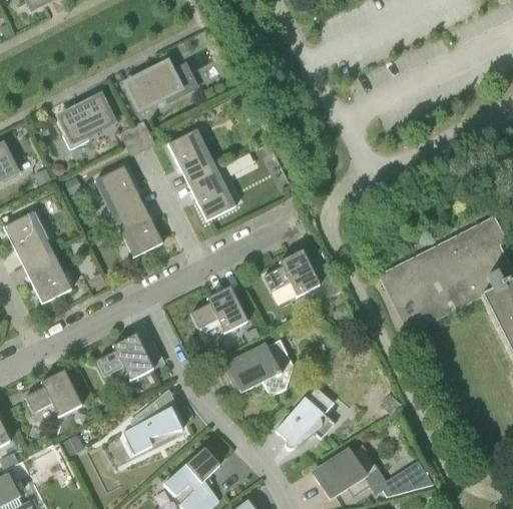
[(27,0),(32,8),(47,0),(27,0)]
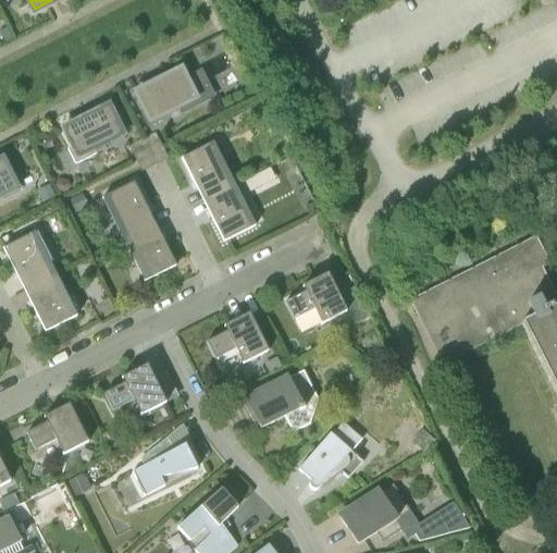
[(182,66),(136,89),(150,118),(196,95),(182,66)]
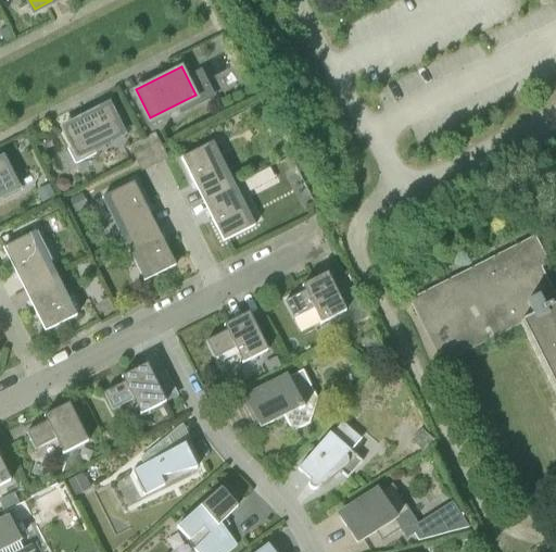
[(109,102),(63,125),(78,154),(123,132),(109,102)]
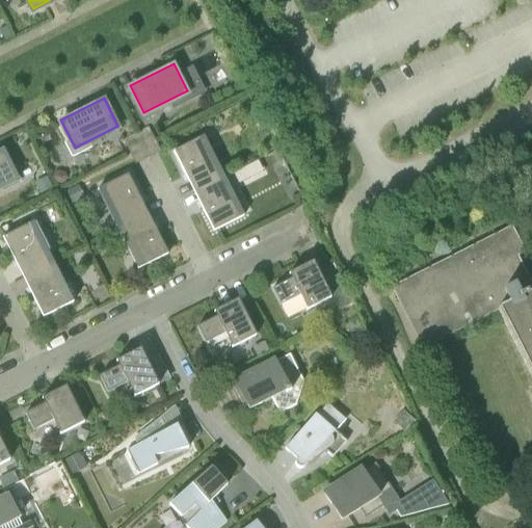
[(195,190),(225,175),(204,133),(174,149),(195,190)]
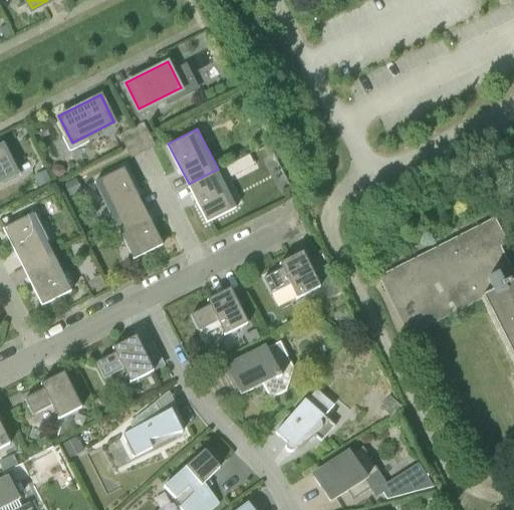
[(2,145),(0,145),(0,179),(16,171),(2,145)]
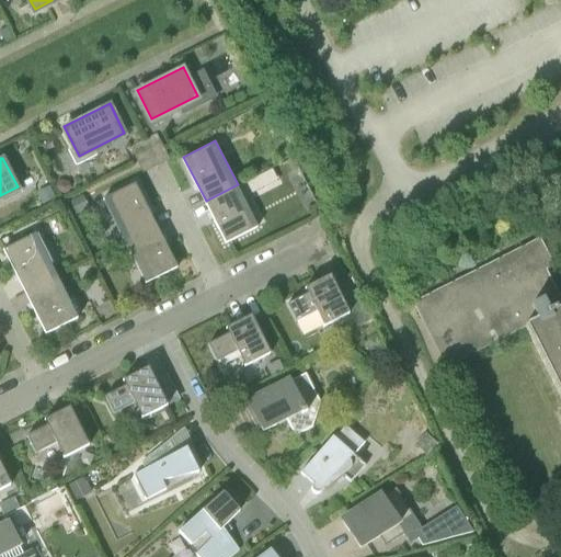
[(124,237),(156,220),(135,181),(103,196),(124,237)]
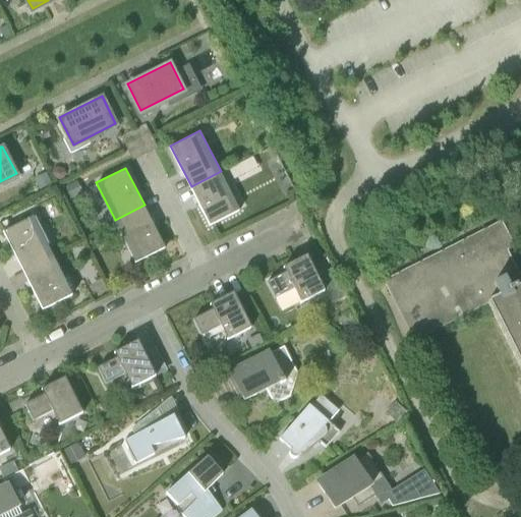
[(221,171),(191,186),(210,223),(239,209),(221,171)]
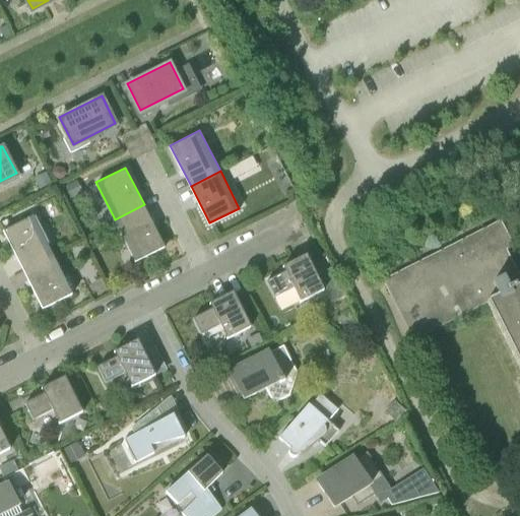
[(144,204),(115,219),(135,260),(165,245),(144,204)]
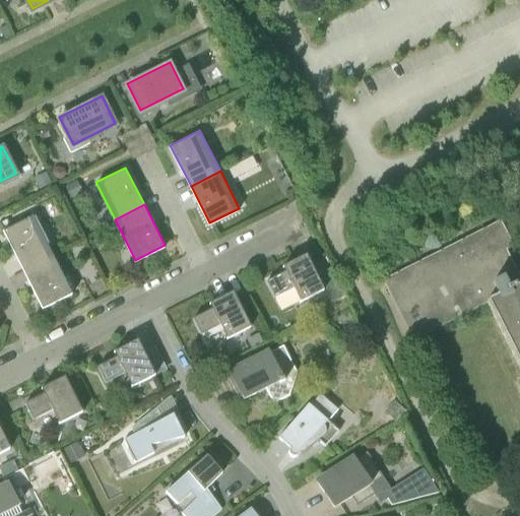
[(22,267),(52,252),(33,213),(3,229),(22,267)]
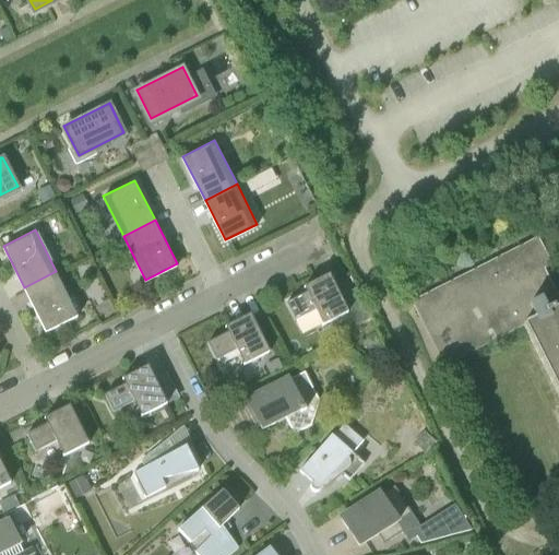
[(558,294),(545,266),(552,262),(538,234),(412,298),(444,364),(524,323),(558,391),(558,303),(555,305),(554,303),(558,299),(558,294)]
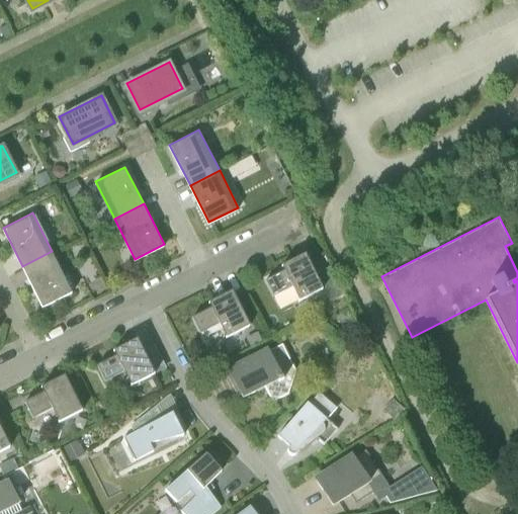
[(52,251),(22,266),(42,306),(72,290),(52,251)]
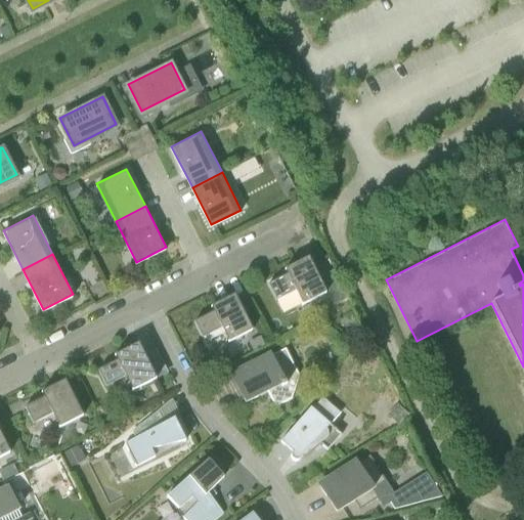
[(276,298),(296,288),(303,302),(326,291),(308,255),(285,267),(288,272),(268,282),(276,298)]
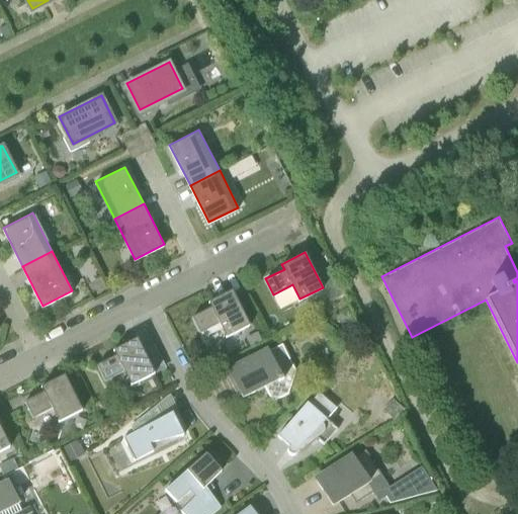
[(192,316),(200,331),(220,322),(226,336),(250,324),(232,288),(208,301),(211,306),(192,316)]
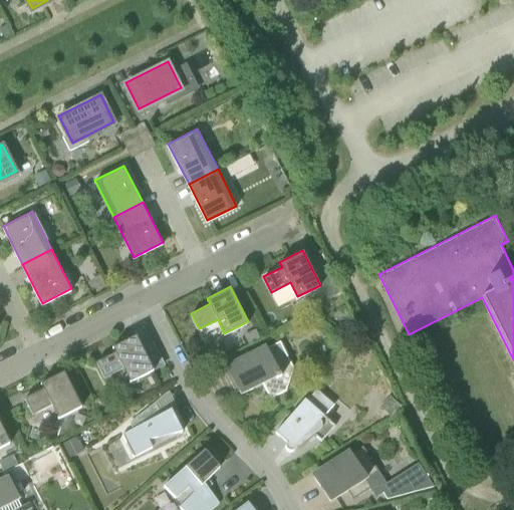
[(104,376),(123,366),(131,380),(154,368),(136,334),(112,345),(115,350),(96,360),(104,376)]
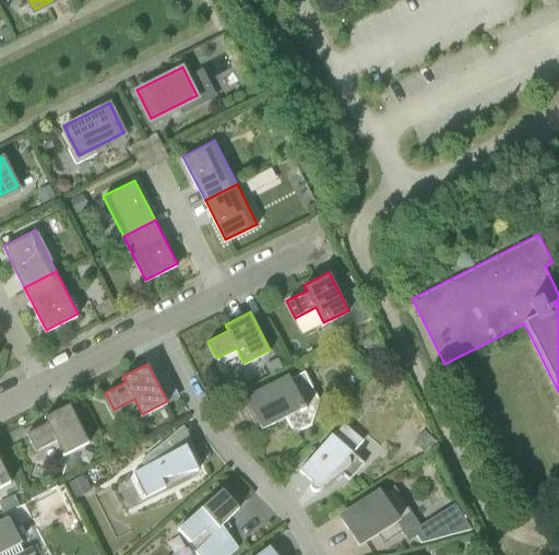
[(288,377),(288,376),(247,397),(262,427),(286,415),(294,432),(311,423),(320,398),(305,369),(288,377)]
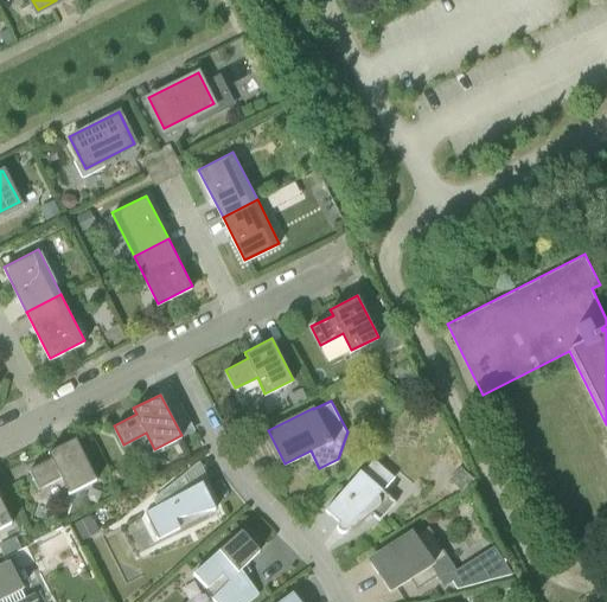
[(39,487),(61,475),(69,492),(96,478),(76,437),(49,450),(51,456),(29,468),(39,487)]
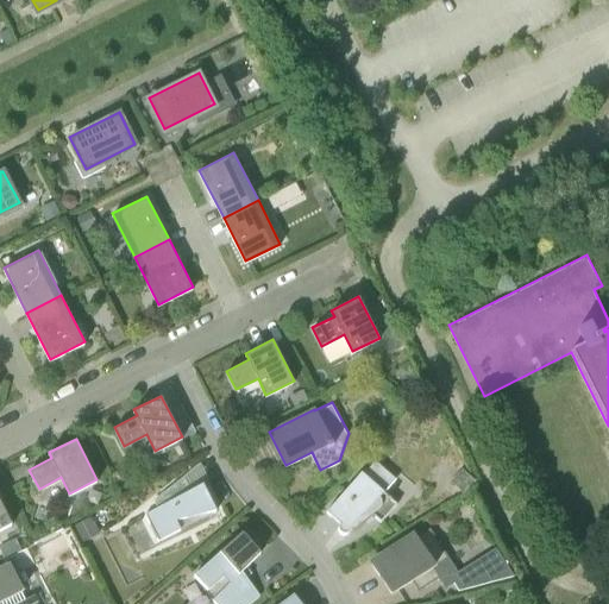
[(350,530),(351,528),(353,529),(374,514),(381,520),(397,502),(384,490),(396,477),(375,459),(363,472),(362,471),(326,510),(339,522),(338,523),(338,526),(339,528),(340,530),(341,532),(344,532),(346,532),(350,530)]
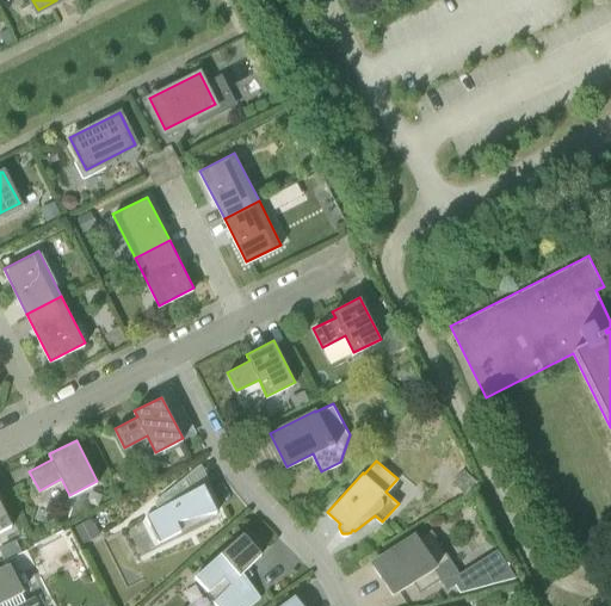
[(184,476),(162,494),(164,498),(189,484),(184,476)]
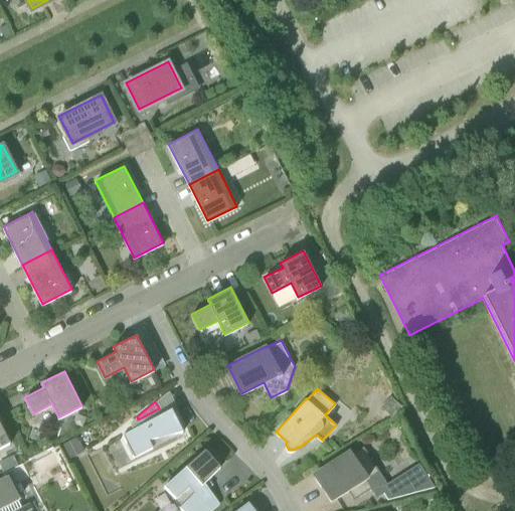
[(171,408),(123,433),(134,455),(183,431),(171,408)]
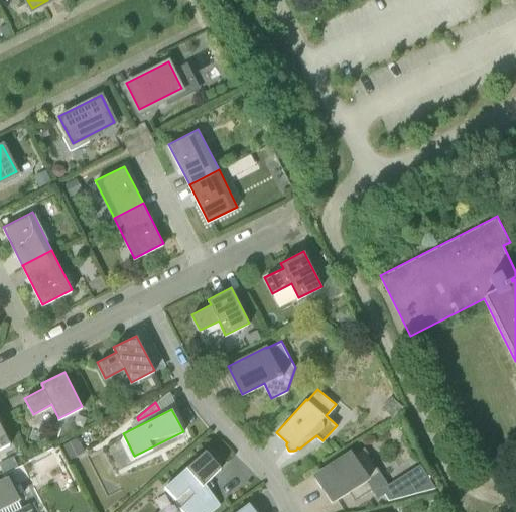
[(0,448),(10,442),(0,422),(0,448)]
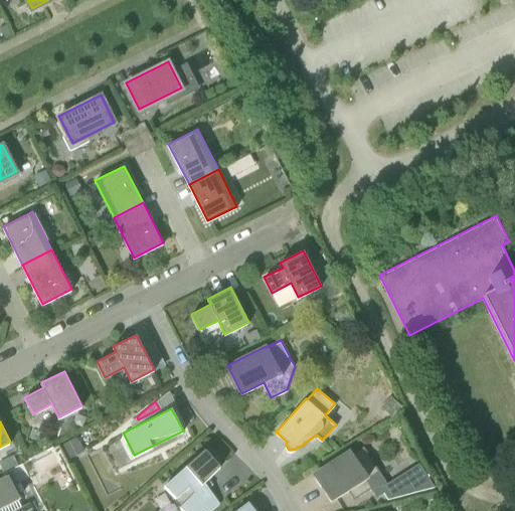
[(350,452),(314,474),(331,500),(348,489),(354,498),(372,486),(366,478),(379,470),(364,445),(351,453),(350,452)]
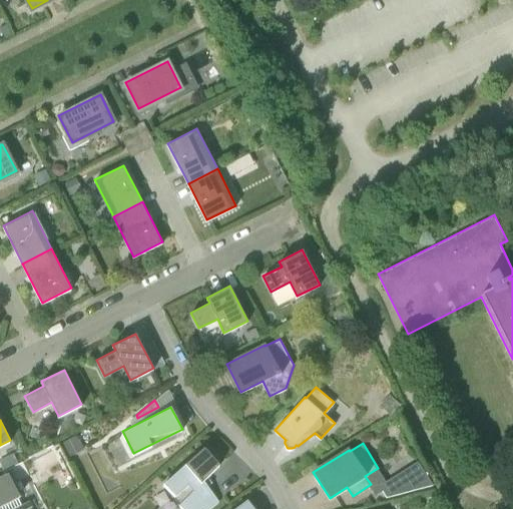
[(204,447),(163,483),(175,495),(173,498),(184,508),(206,508),(219,500),(204,480),(219,464),(204,447)]
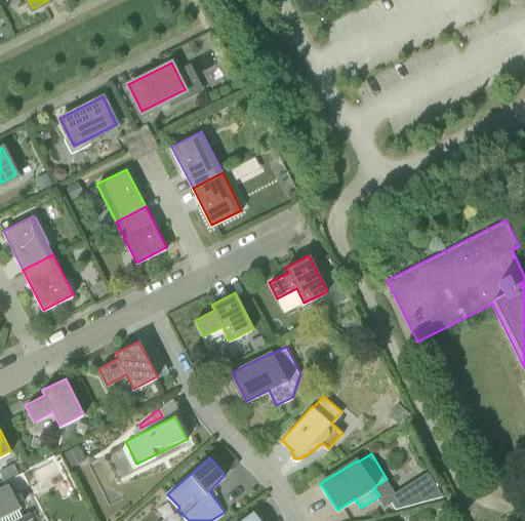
[(22,515),(7,486),(0,489),(0,520),(35,520),(30,510),(22,515)]
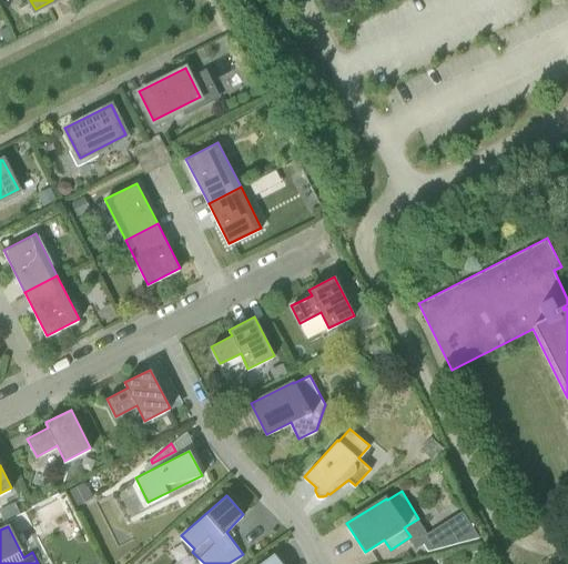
[(281,563),(274,554),(260,563),(281,563)]
